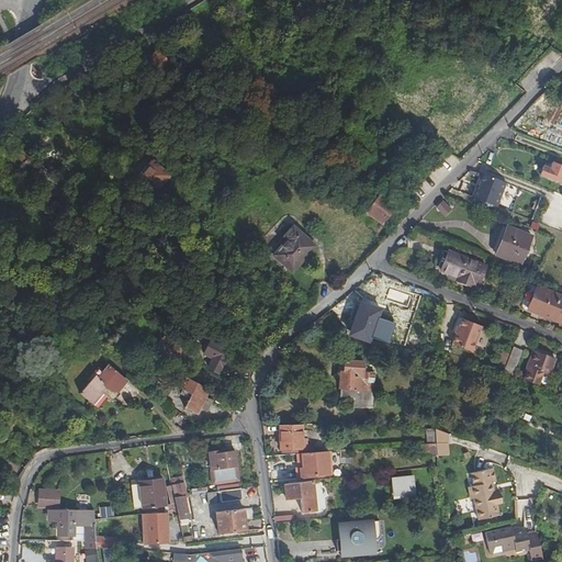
[(561,19),(555,14),(547,29),(561,37),(561,36),(561,19)]
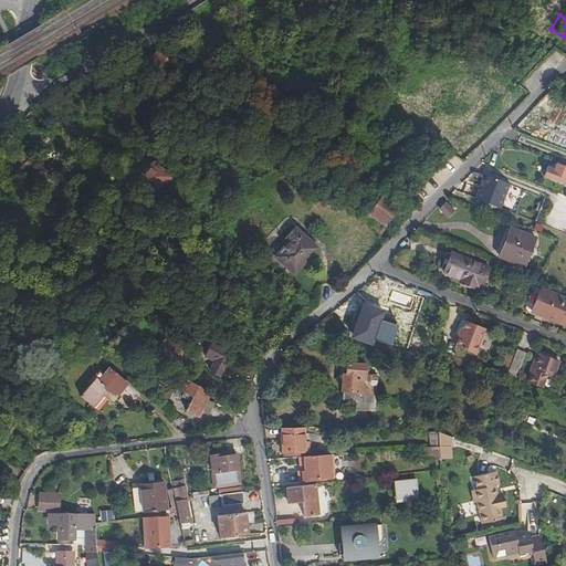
[(157,52),(145,66),(160,79),(173,64),(157,52)]
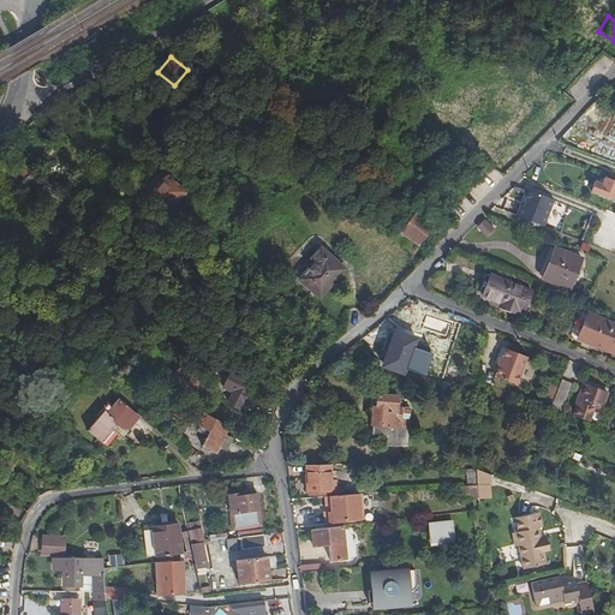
[(83,103),(66,113),(71,121),(88,112),(83,103)]
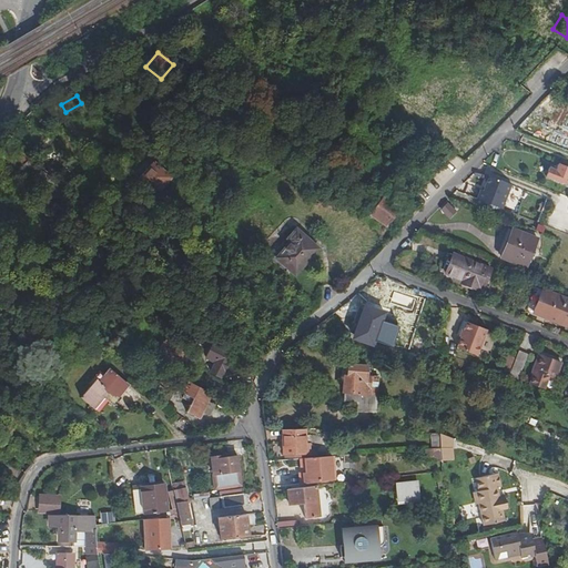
[(454,113),(439,104),(437,108),(452,118),(454,113)]
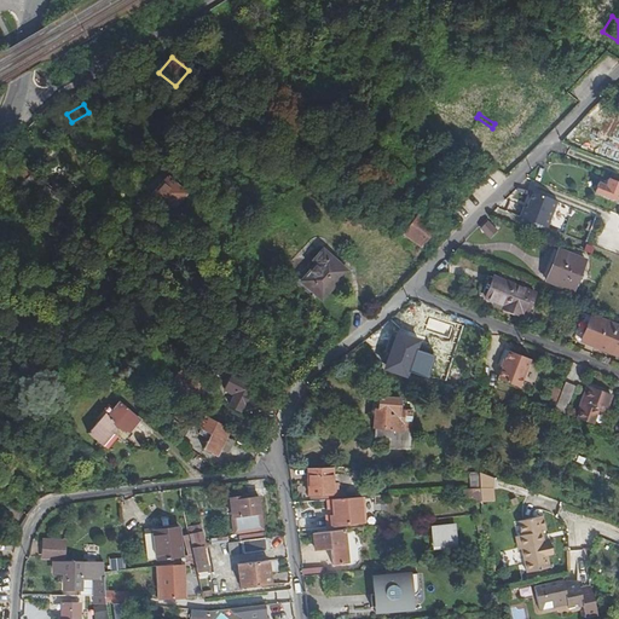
[(522,142),(509,133),(505,138),(519,146),(522,142)]
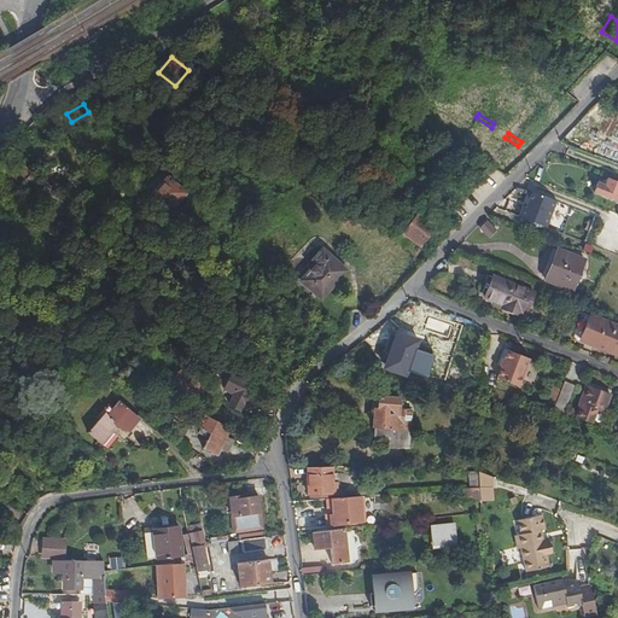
[(52,190),(19,163),(12,172),(45,199),(46,197),(52,190)]
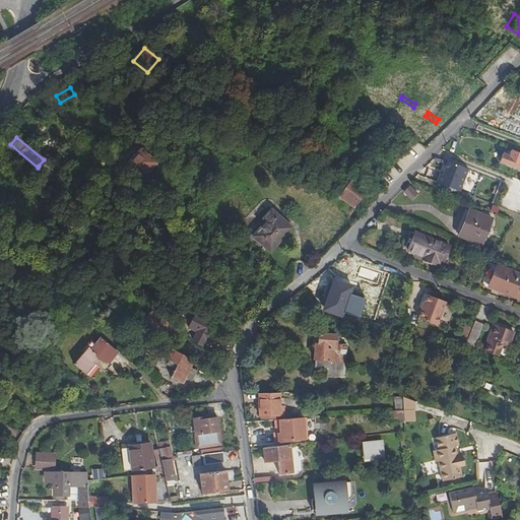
[(141,149),(127,166),(143,179),(157,163),(141,149)]
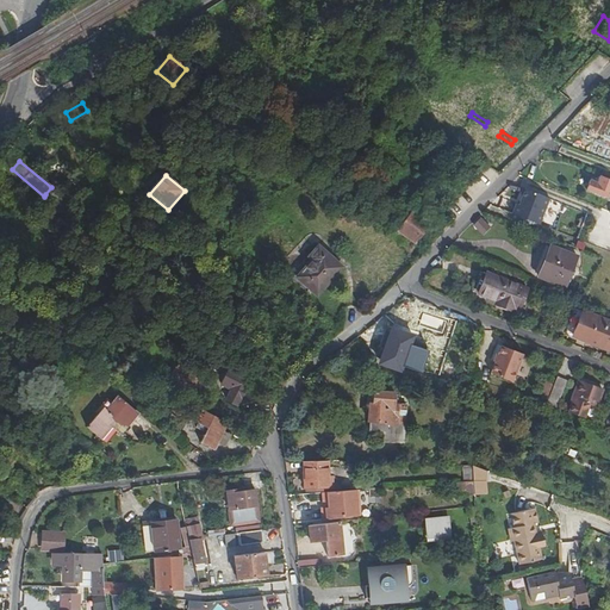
[(597,184),(590,181),(587,190),(608,198),(609,193),(609,181),(599,178),(597,184)]
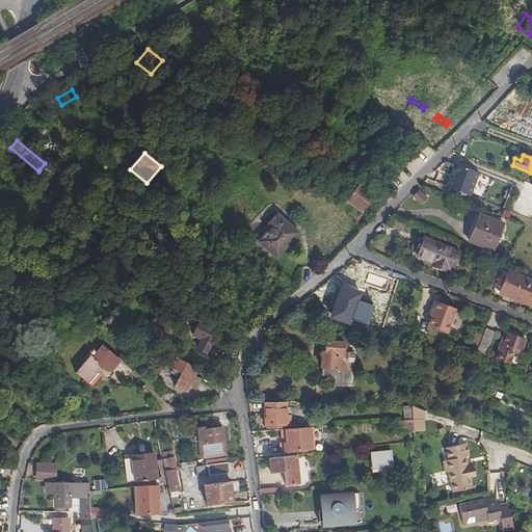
[(471,195),(479,171),(455,163),(447,187),(471,195)]
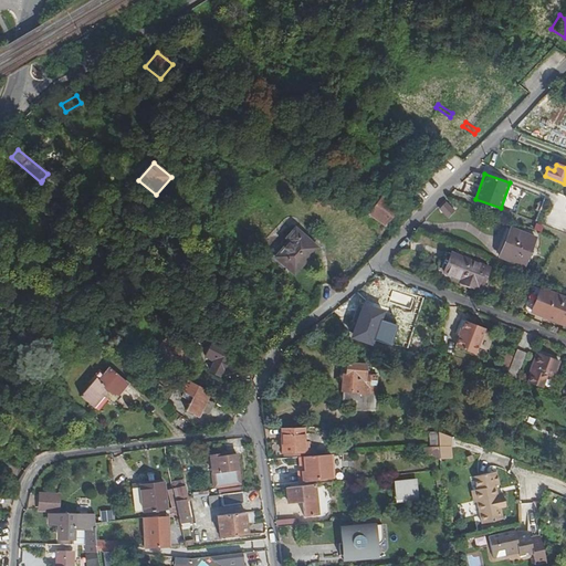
[(184,180),(175,191),(179,195),(188,185),(184,180)]
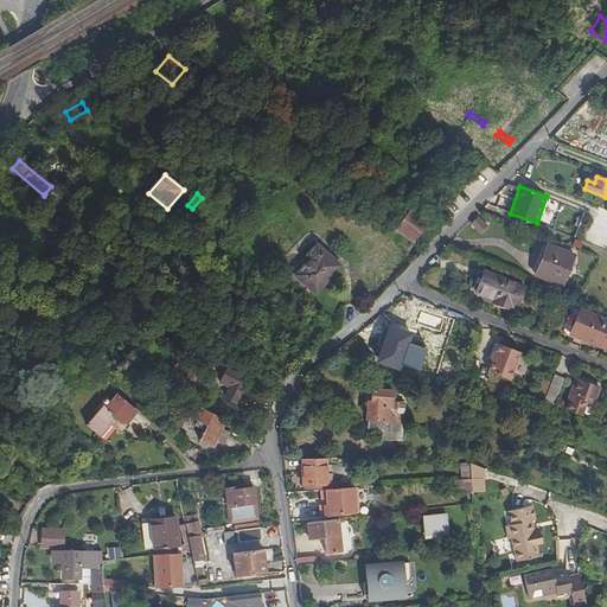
[(353,216),(343,209),(340,215),(342,216),(340,219),(349,224),(353,216)]
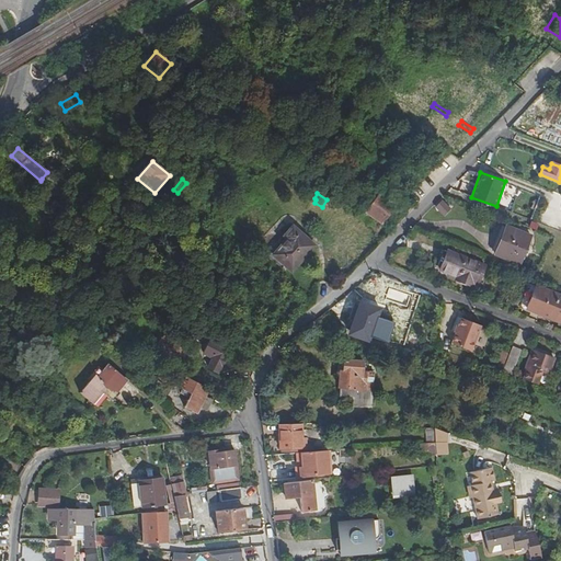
[(358,207),(354,214),(378,230),(395,206),(379,194),(366,213),(358,207)]
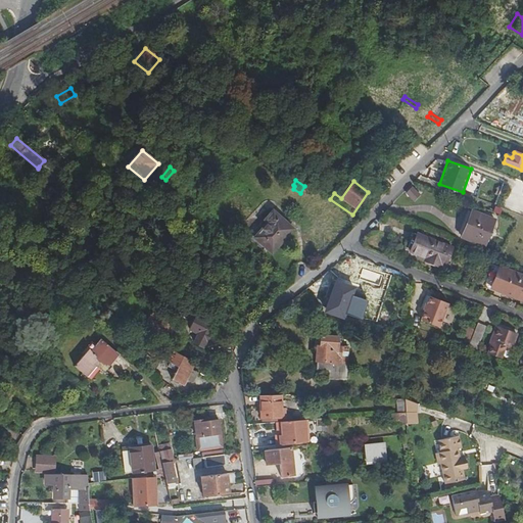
[(413,188),(407,194),(414,201),(420,195),(413,188)]
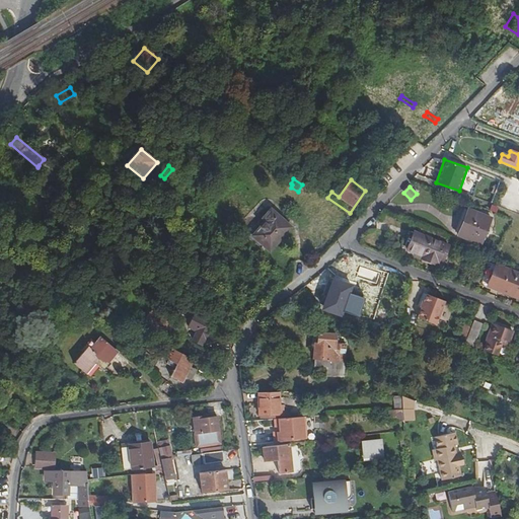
[(492,218),(468,209),(458,236),(480,244),(492,218)]
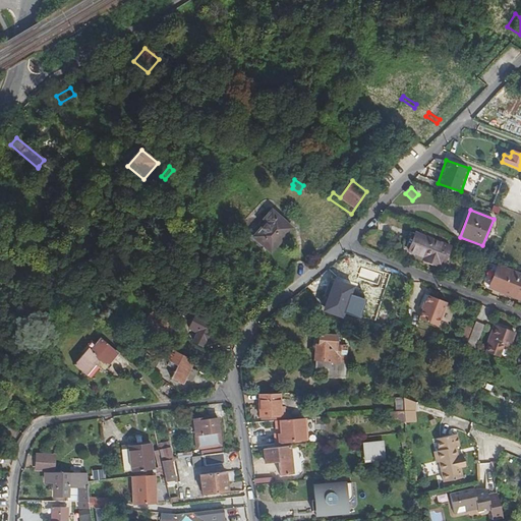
[(272,211),(263,220),(266,222),(253,236),(272,252),(293,229),(272,211)]
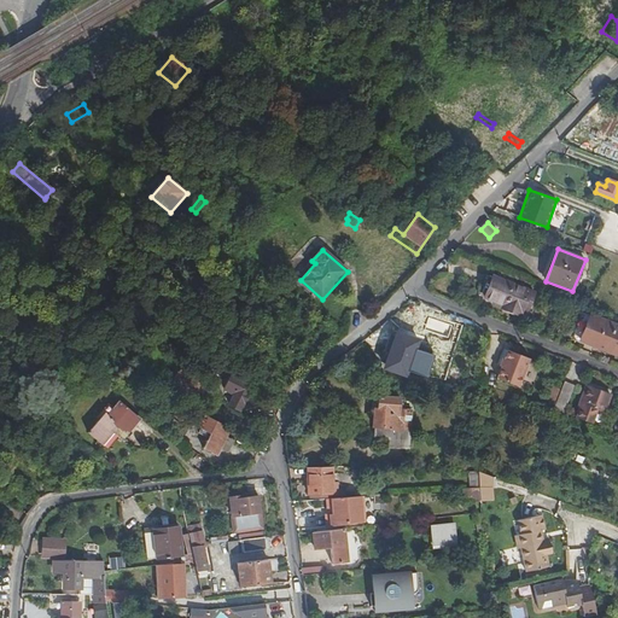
[(494,277),(485,297),(503,304),(502,308),(520,315),(523,309),(528,310),(534,292),(494,277)]
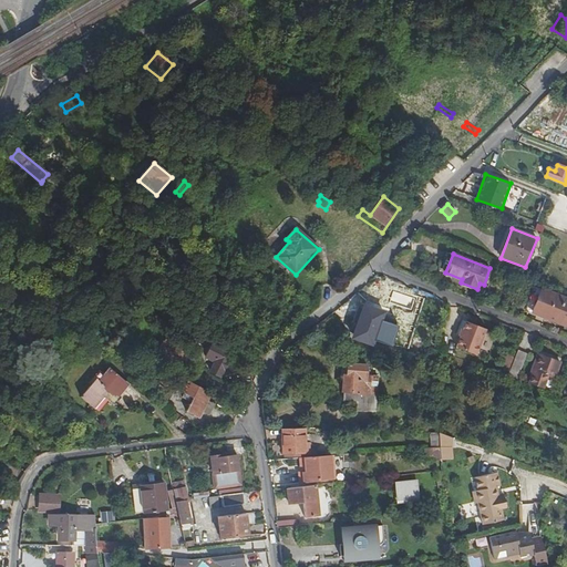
[(148,277),(161,287),(167,279),(155,270),(148,277)]
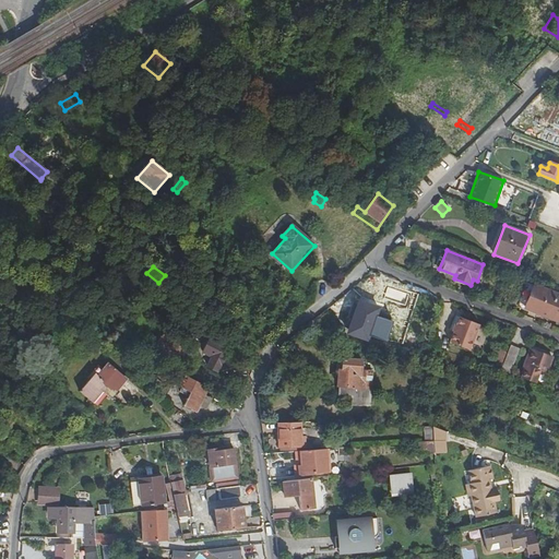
[(74,273),(61,282),(64,288),(79,280),(74,273)]
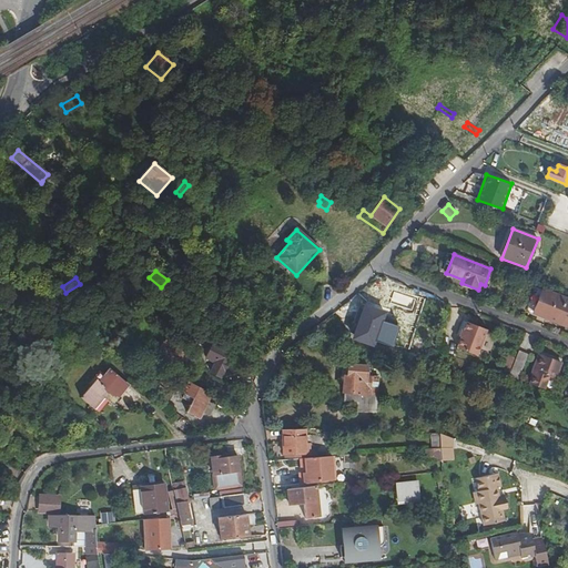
[(159,290),(161,287),(149,277),(148,280),(159,290)]
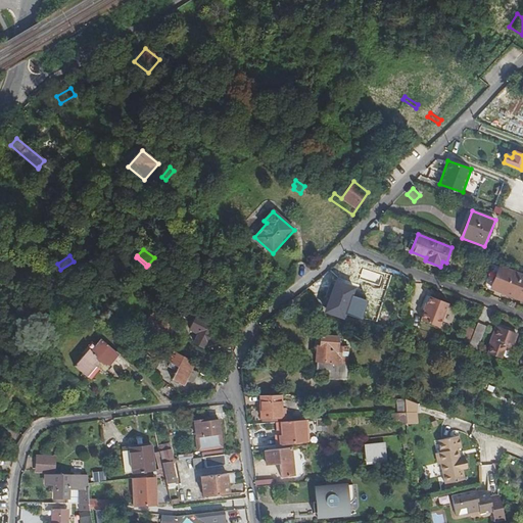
[(522,275),(500,267),(490,288),(522,300),(522,275)]
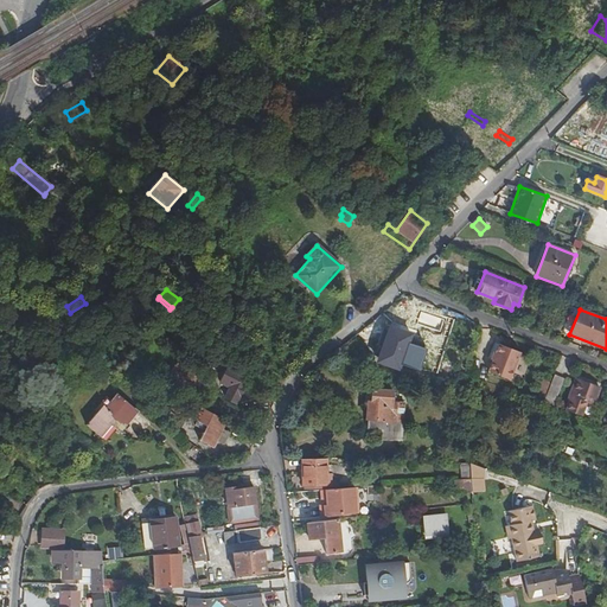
[(333,324),(319,313),(313,321),(328,331),(333,324)]
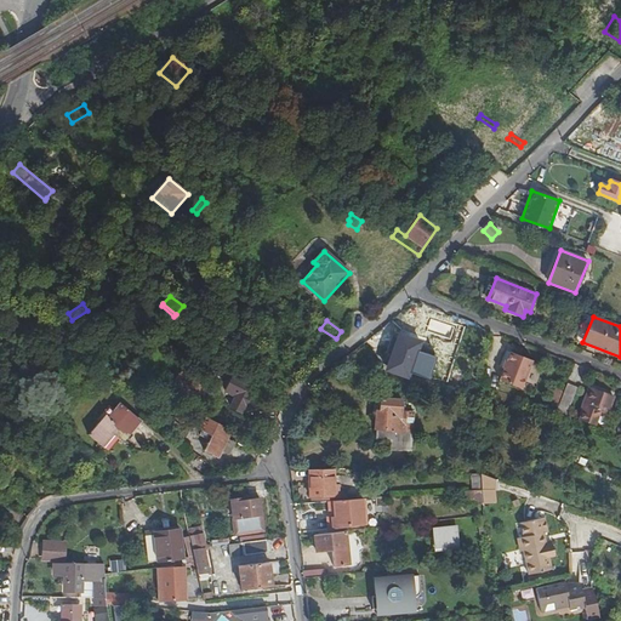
[(387,370),(409,376),(420,343),(399,335),(387,370)]
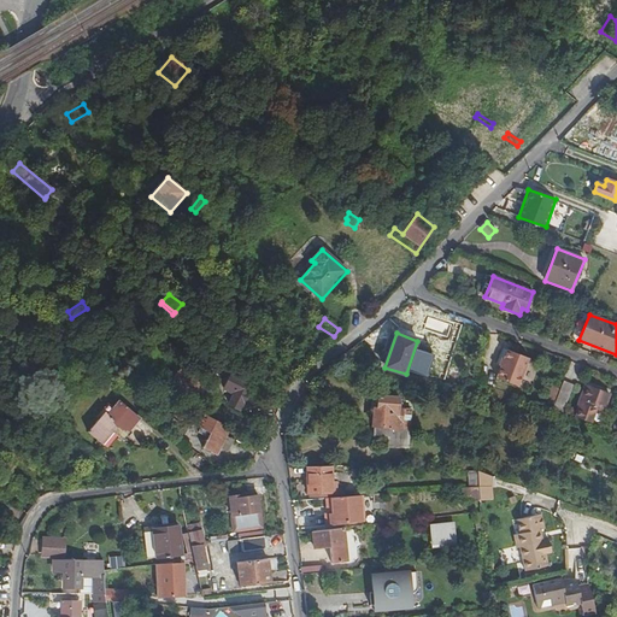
[(529,358),(509,350),(498,380),(519,387),(529,358)]
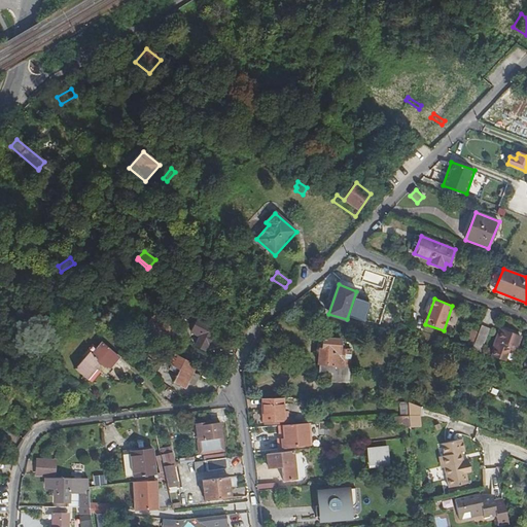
[(226,317),(221,324),(229,328),(233,320),(226,317)]
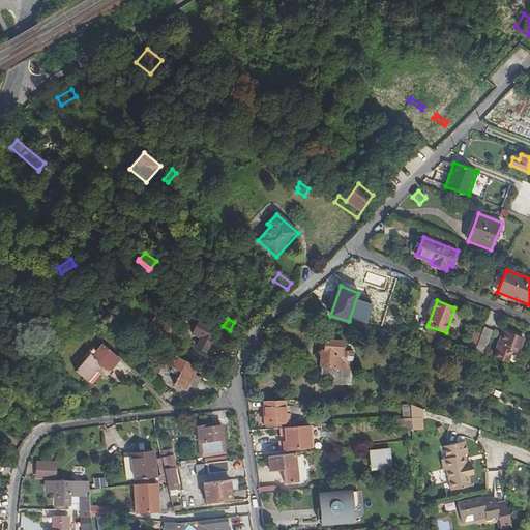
[(201,339),(196,349),(206,354),(216,332),(198,323),(192,334),(201,339)]
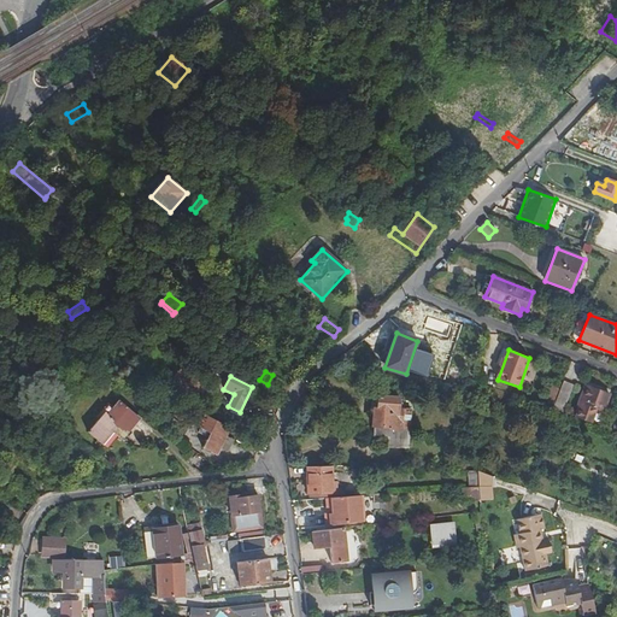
[(553,409),(562,411),(571,386),(564,382),(553,409)]
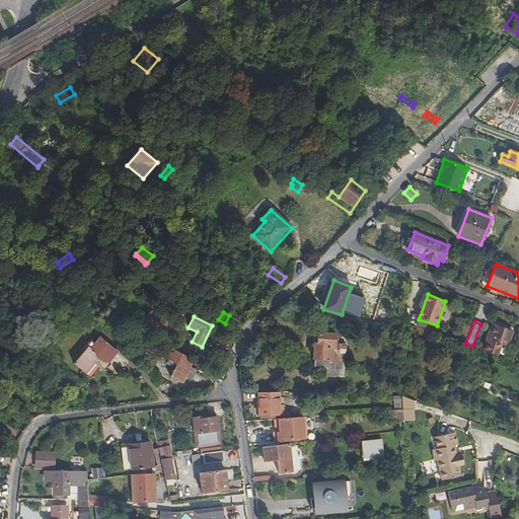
[(496,324),(486,351),(498,356),(503,343),(508,345),(514,331),(496,324)]
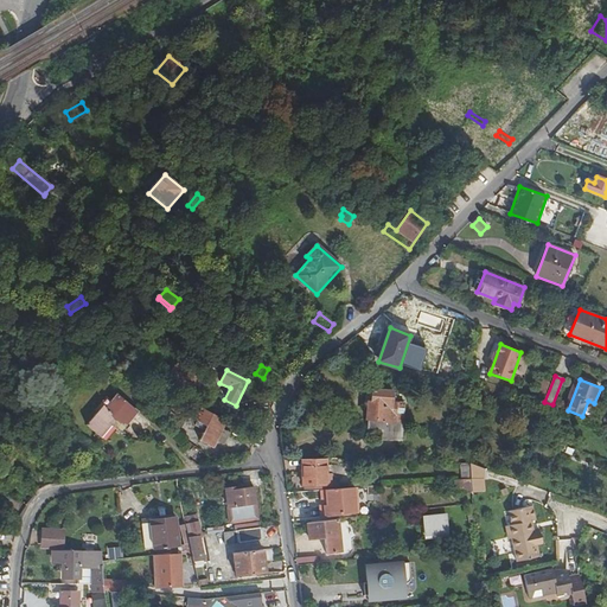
[(217,388),(210,381),(204,388),(215,398),(221,395),(217,388)]
